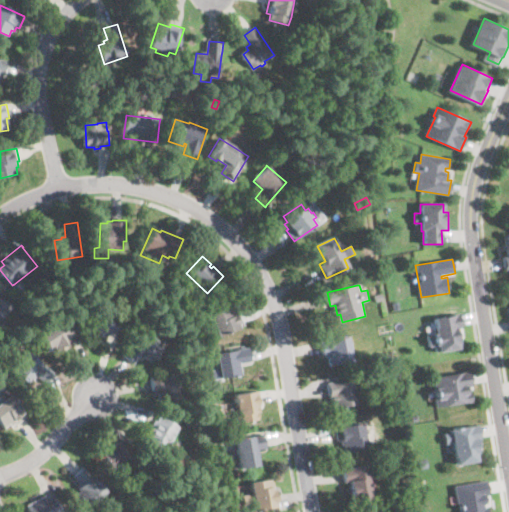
[(385,300),(379,302),(377,296),(383,294),(385,300)]
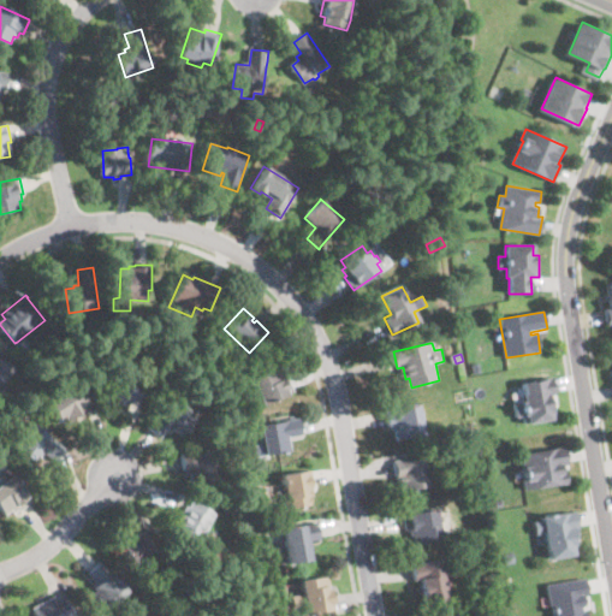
[(0,386),(0,360),(12,372),(0,386)]
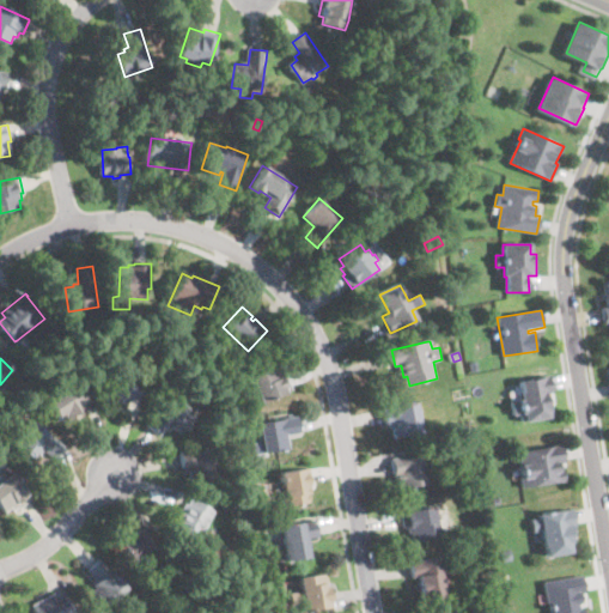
[(284,372),(286,376),(288,375),(294,390),(262,402),(251,372),(280,362),(284,372)]
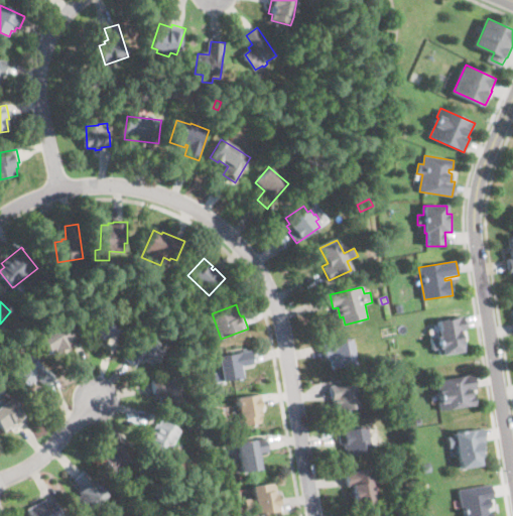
[(461,332),(462,337),(466,337),(469,351),(442,355),(441,349),(433,350),(431,339),(439,338),(438,330),(439,330),(437,317),(464,313),(467,331),(461,332)]
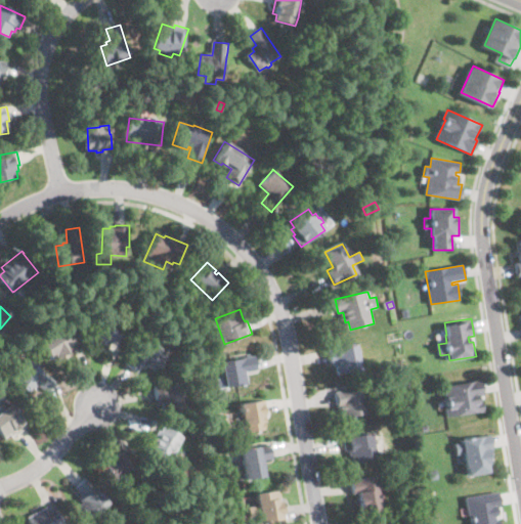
[(68,354),(61,358),(60,356),(54,360),(41,340),(68,322),(80,343),(74,347),(75,350),(68,354)]
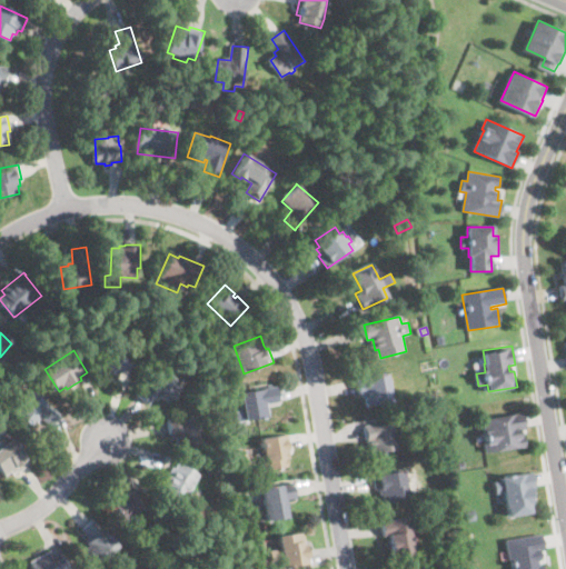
[(133,369),(132,371),(118,370),(117,375),(108,375),(109,370),(101,369),(102,350),(135,353),(133,369)]
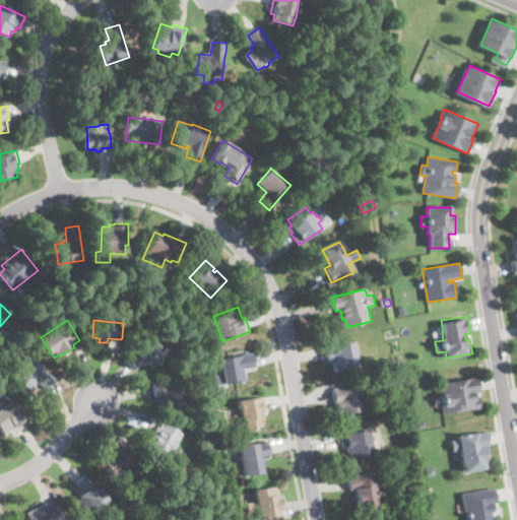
[(16,340),(11,345),(7,340),(12,335),(16,340)]
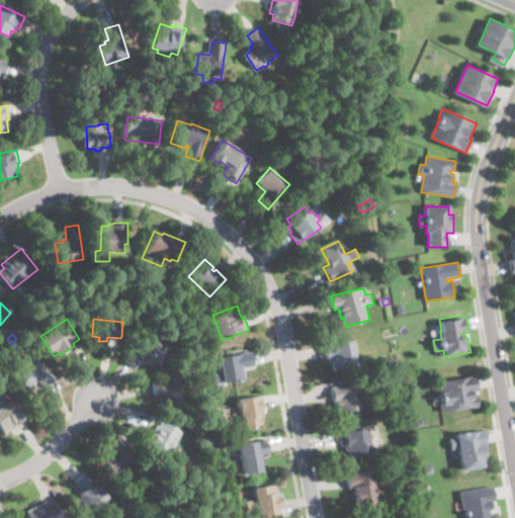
[(162,358),(156,365),(154,367),(149,363),(148,364),(144,361),(137,369),(125,359),(146,337),(149,334),(168,352),(162,358)]
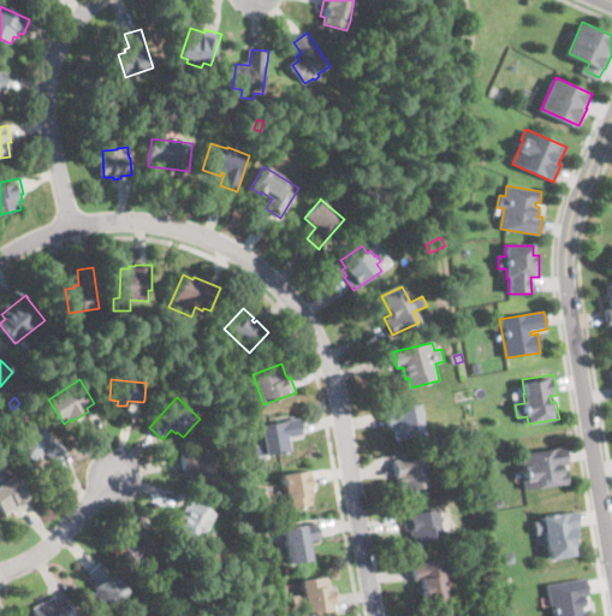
[(420,407),(421,413),(426,413),(427,419),(421,420),(423,437),(398,440),(397,431),(394,432),(393,426),(390,426),(387,410),(420,406),(420,407)]
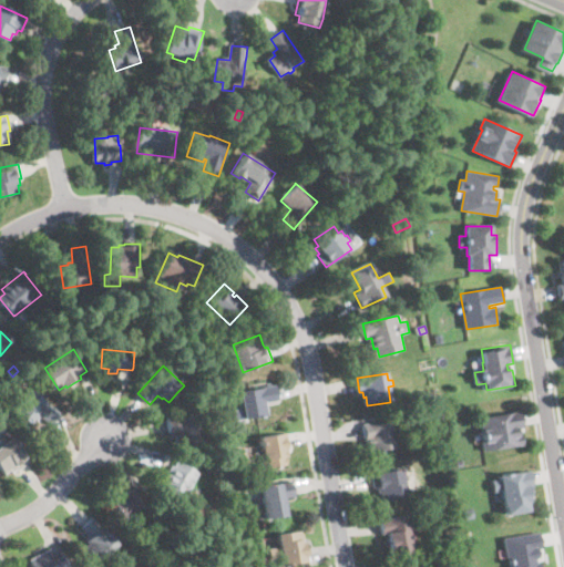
[(22,382),(18,388),(13,384),(18,379),(22,382)]
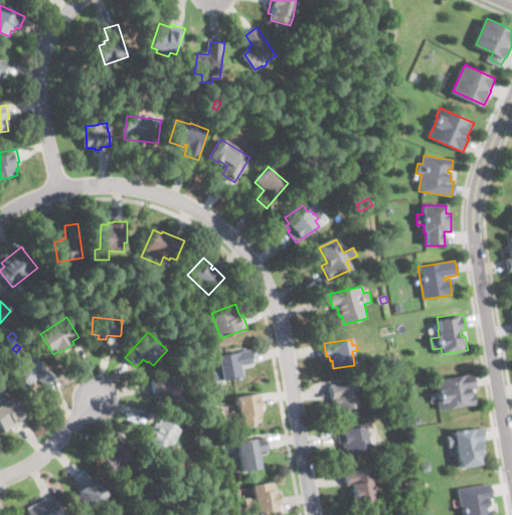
[(222,380),(219,355),(251,350),(253,364),(241,366),(243,377),(222,380)]
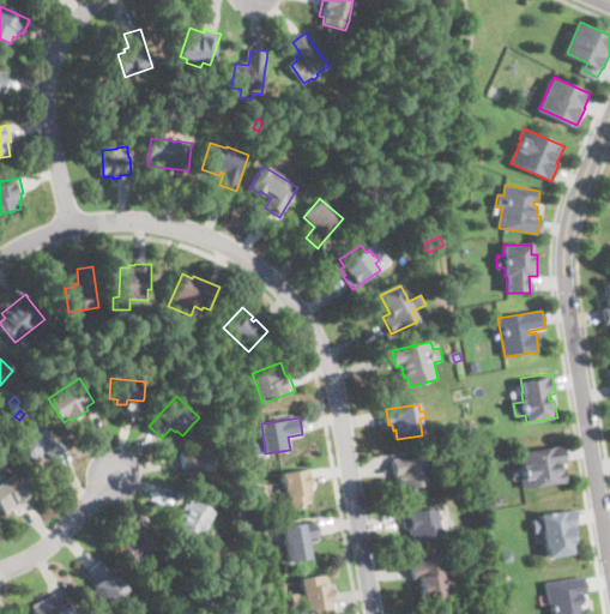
[(65,449),(58,458),(55,461),(44,452),(42,456),(40,453),(35,461),(17,446),(35,423),(66,447),(65,449)]
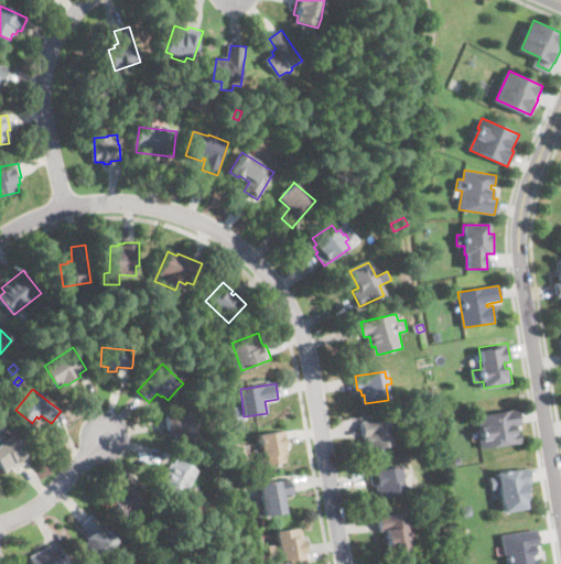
[(233,400),(226,401),(225,391),(232,390),(233,390),(234,400),(233,400)]
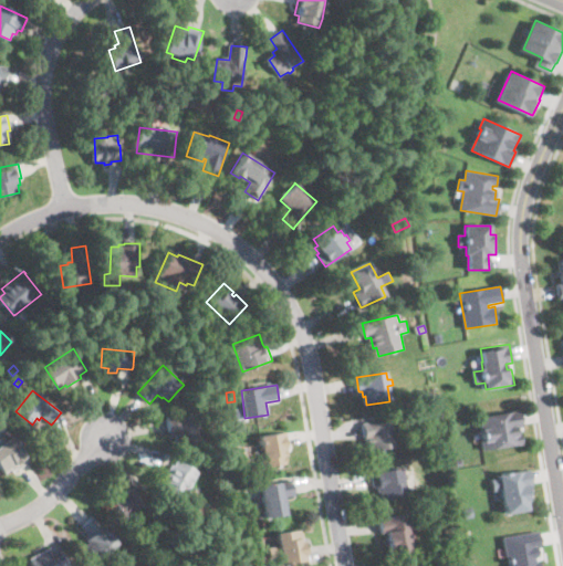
[(518,432),(518,433),(522,432),(523,444),(485,451),(478,417),(520,410),(522,427),(517,428),(518,432)]
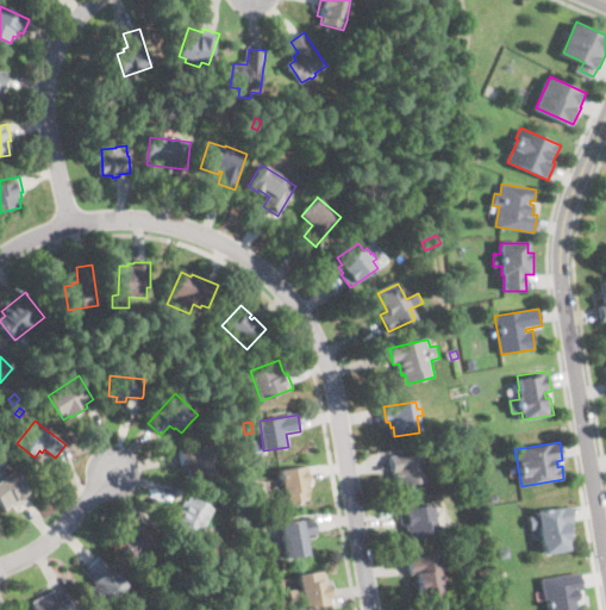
[(211,446),(212,454),(219,453),(220,460),(218,460),(219,468),(216,468),(216,478),(191,480),(189,473),(187,473),(187,466),(183,466),(181,449),(211,446)]
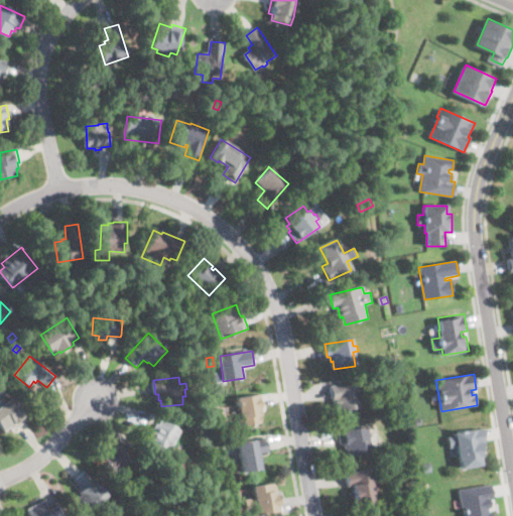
[(363,400),(364,406),(364,407),(340,411),(339,406),(338,406),(336,400),(333,400),(332,389),(331,388),(362,383),(364,394),(362,395),(363,400)]
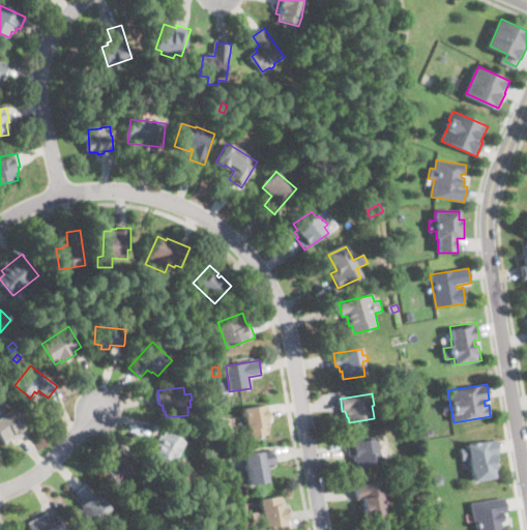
[(252,438),(250,438),(245,409),(269,405),(271,418),(266,419),(268,435),(252,438)]
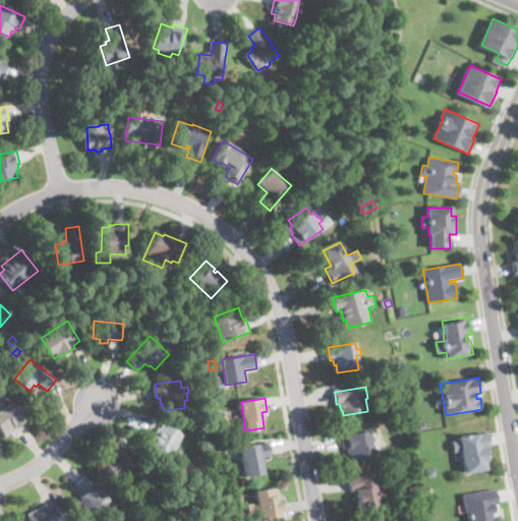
[(24,428),(20,431),(18,433),(16,431),(13,433),(11,430),(5,436),(0,428),(0,410),(6,406),(12,402),(30,424),(24,428)]
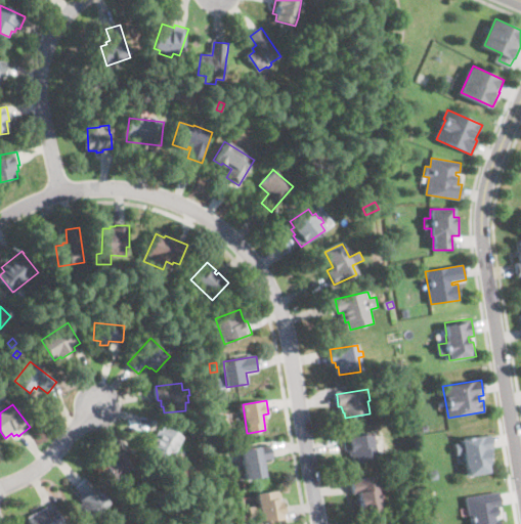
[(176,431),(178,432),(186,437),(174,459),(174,457),(171,463),(164,459),(162,461),(158,457),(148,452),(161,431),(163,432),(166,426),(176,431)]
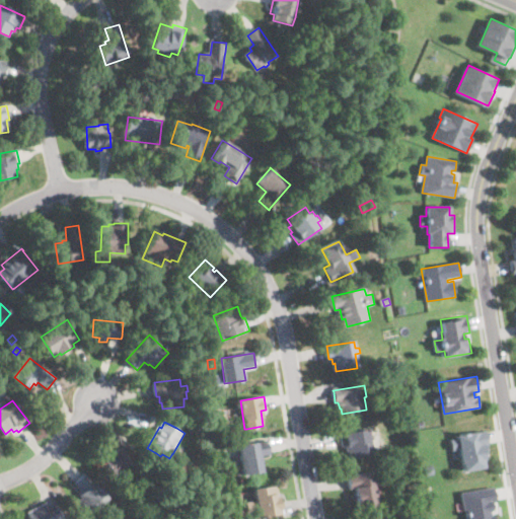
[(369,430),(370,436),(374,435),(374,440),(373,441),(374,448),(372,448),(373,455),(351,459),(350,451),(347,451),(346,448),(344,448),(341,434),(369,430)]
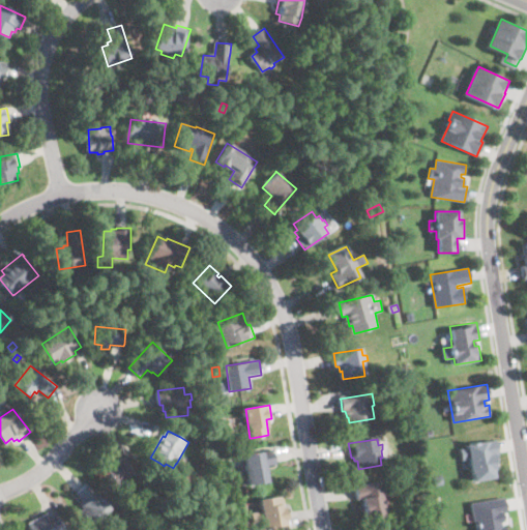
[(493,454),(495,464),(497,477),(474,481),(473,473),(470,459),(462,460),(461,449),(468,448),(467,444),(497,439),(499,453),(493,454)]
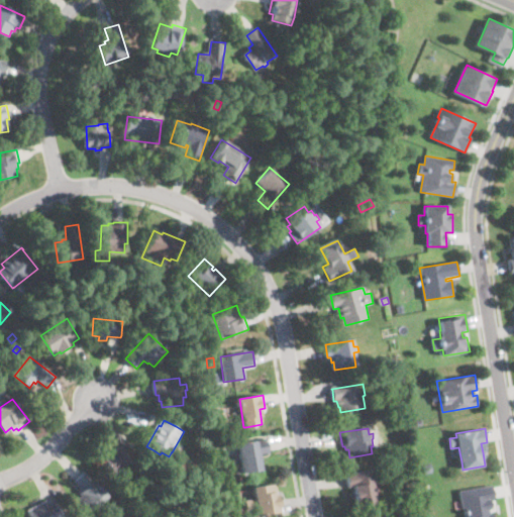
[(244,474),(239,443),(268,438),(270,452),(260,454),(263,470),(244,474)]
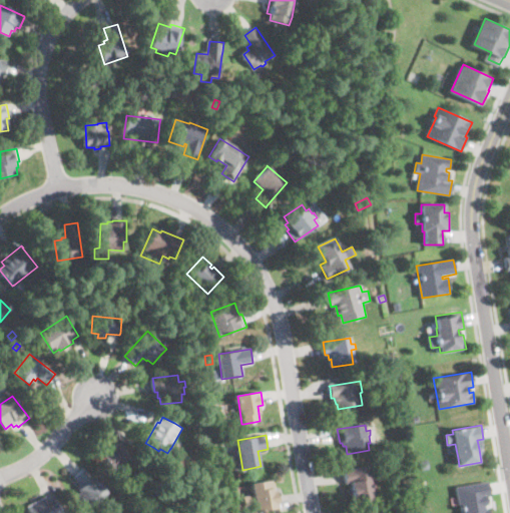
[(113,469),(111,470),(100,455),(119,442),(129,458),(113,469)]
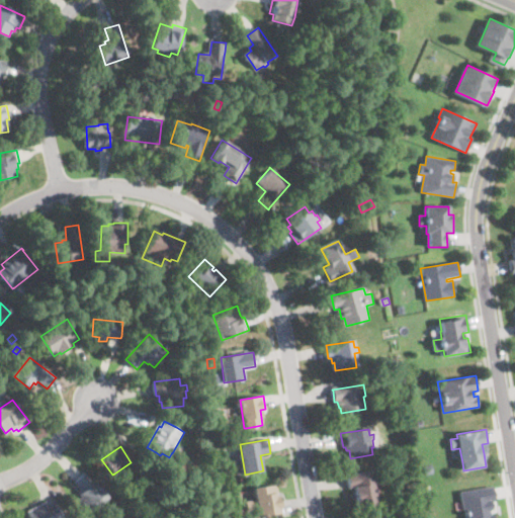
[(436,471),(428,473),(425,465),(433,462),(436,471)]
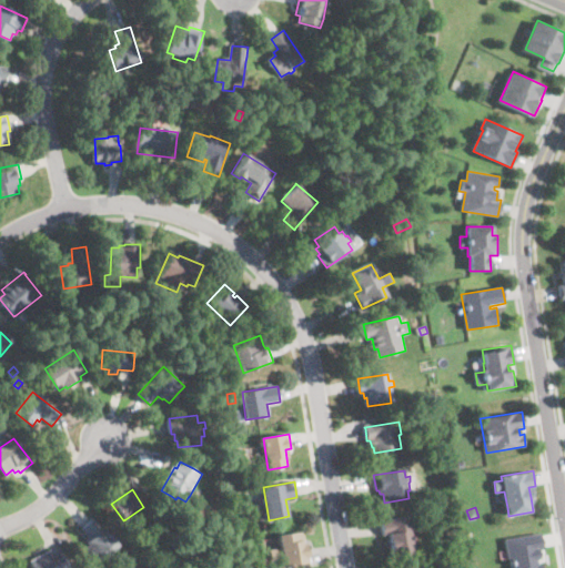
[(410,527),(420,526),(421,536),(413,537),(415,555),(393,558),(390,537),(383,538),(381,519),(409,516),(410,527)]
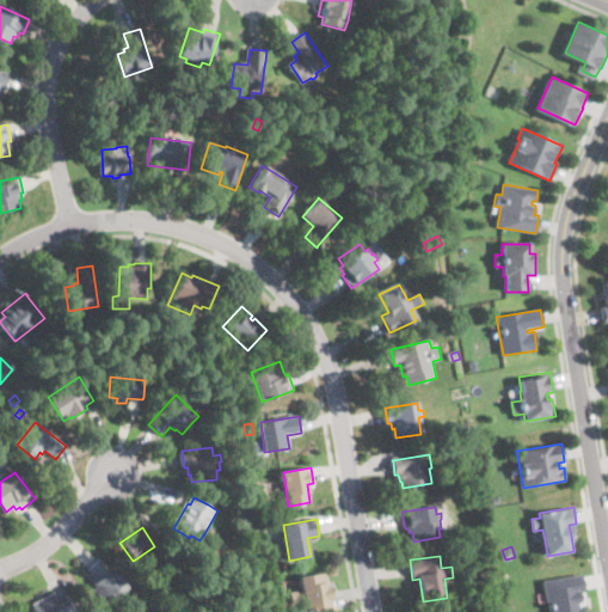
[(106,609),(91,592),(97,586),(96,585),(100,580),(90,569),(102,557),(129,586),(106,609)]
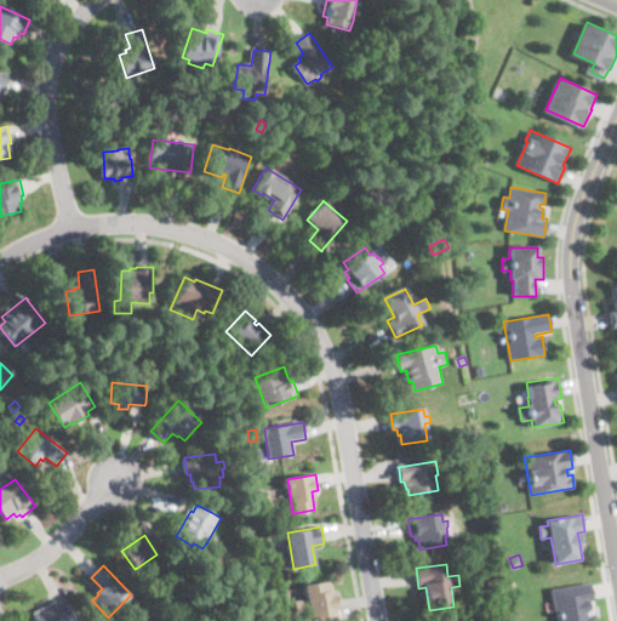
[(332,597),(333,600),(335,599),(338,615),(312,620),(309,611),(297,614),(295,602),(308,599),(306,586),(331,580),(335,597),(332,597)]
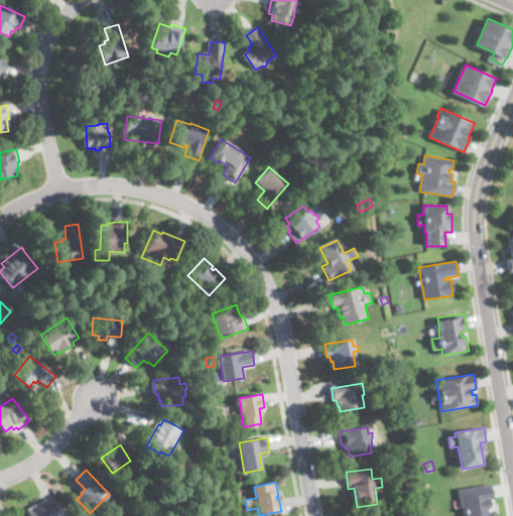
[(488,508),(489,511),(493,511),(494,515),(464,515),(465,515),(464,510),(463,511),(460,490),(492,485),(495,498),(490,499),(492,508),(488,508)]
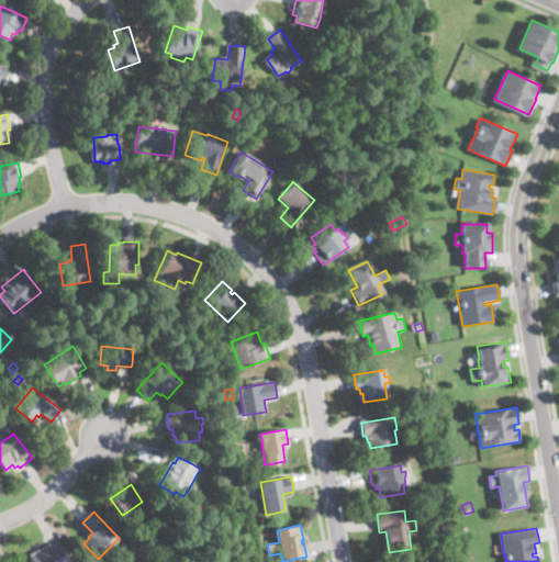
[(62,544),(63,548),(69,559),(70,559),(71,561),(34,561),(31,555),(53,543),(54,546),(60,542),(62,544)]
